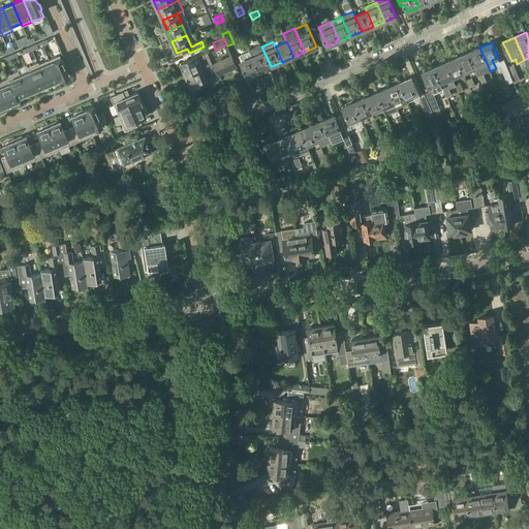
[(479,65),(487,63),(479,48),(468,53),(475,67),(478,75),(479,75),(483,84),(487,82),(479,65)]
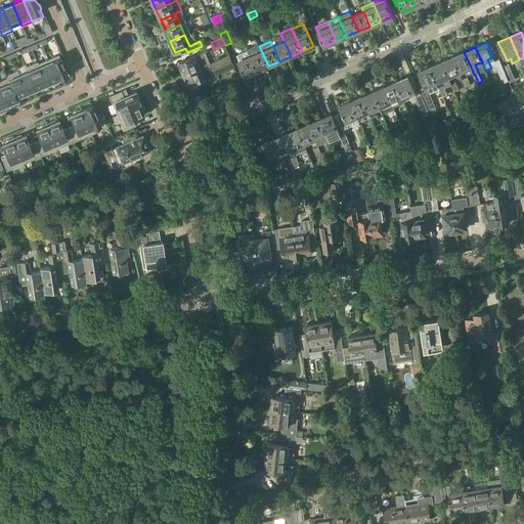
[(250,55),(248,50),(236,55),(245,76),(257,71),(250,55)]
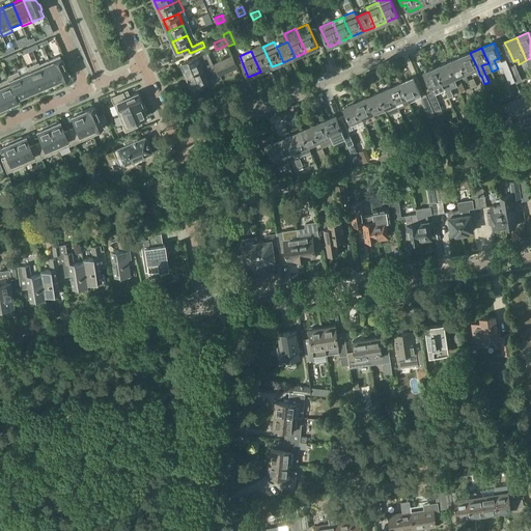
[(264,51),(253,56),(260,72),(272,66),(264,51)]
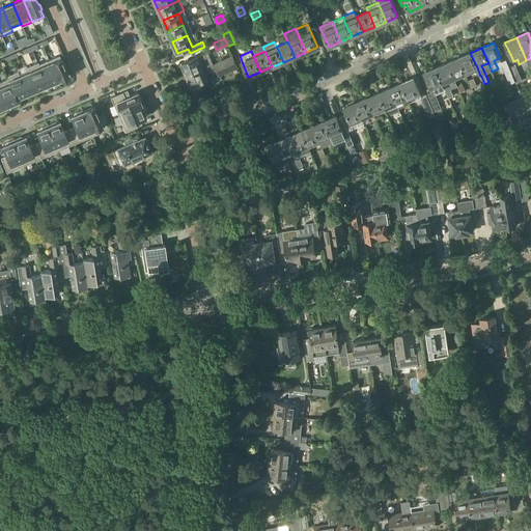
[(466,73),(477,67),(470,53),(458,57),(466,73)]
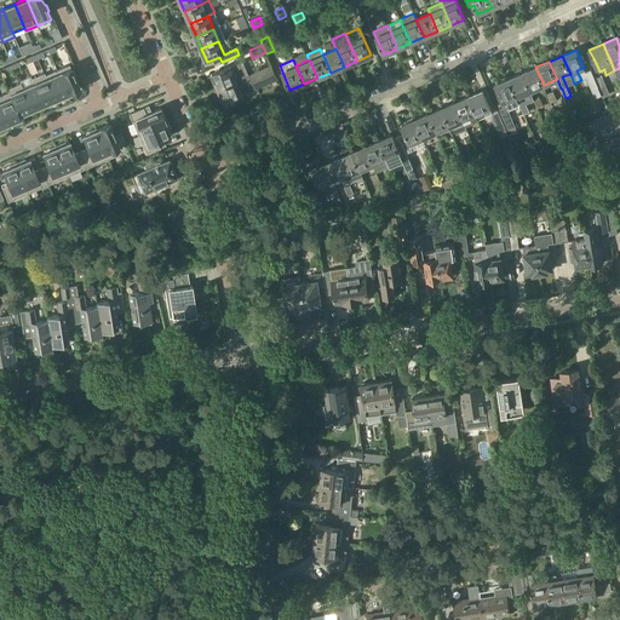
[(239,69),(236,63),(212,74),(218,89),(236,80),(245,76),(242,68),(239,69)]
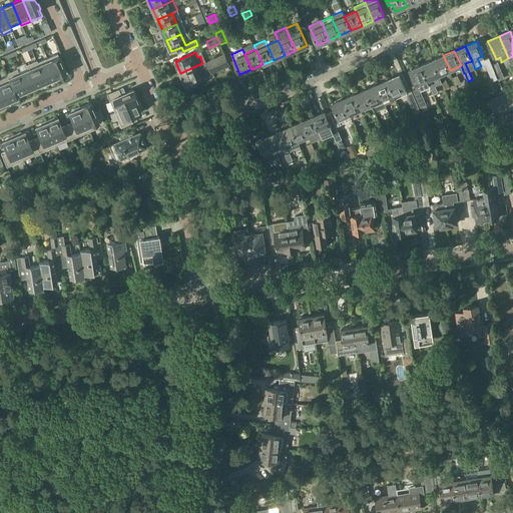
[(60,58),(58,54),(47,58),(56,78),(67,73),(62,63),(63,63),(61,58),(60,58)]
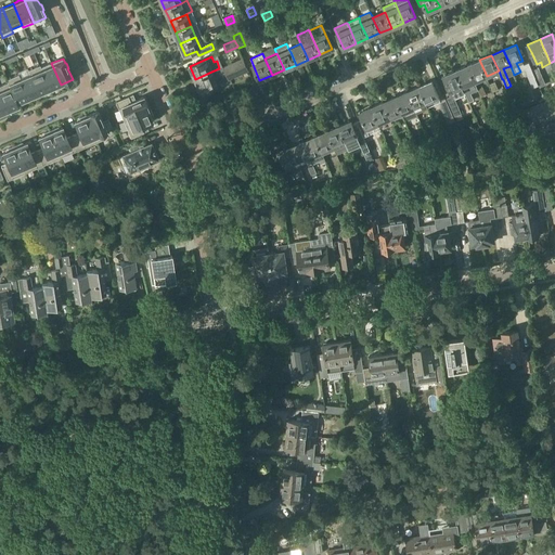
[(228,78),(247,71),(243,59),(223,67),(228,78)]
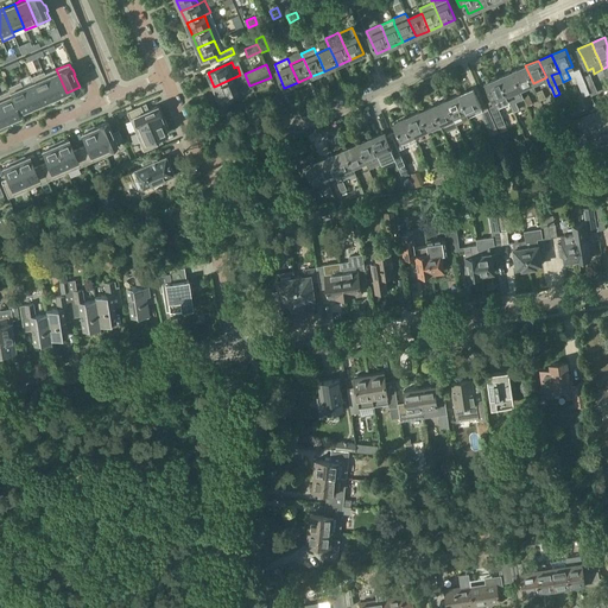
[(520,89),(533,83),(525,65),(512,71),(520,89)]
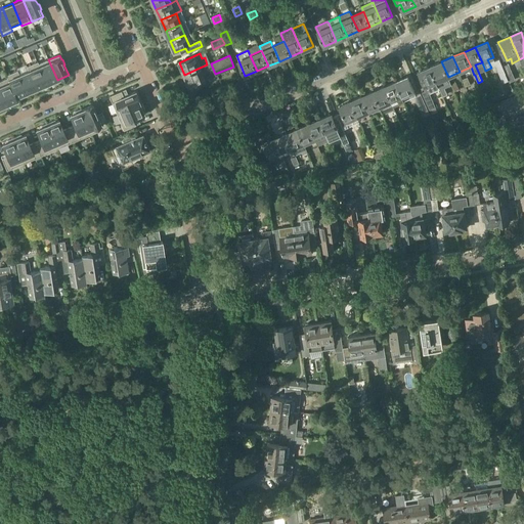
[(57,81),(57,80),(48,59),(38,64),(47,84),(51,82),(51,84),(57,81)]
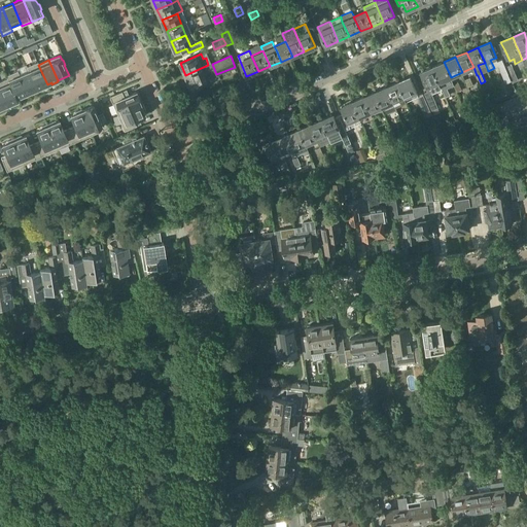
[(37,89),(47,84),(38,65),(37,62),(27,66),(29,70),(37,89)]
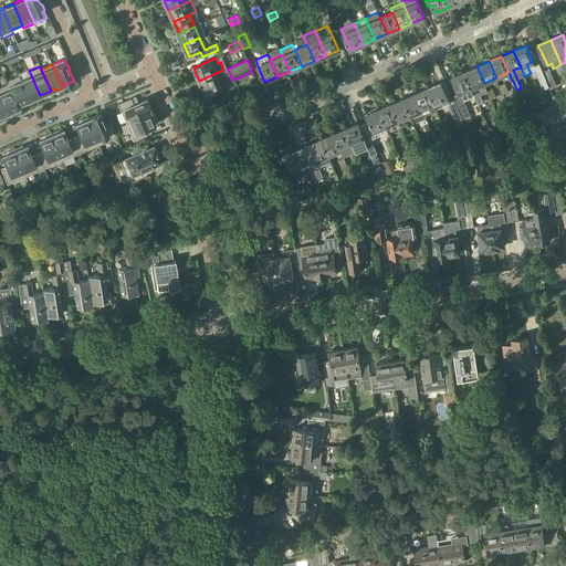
[(478,85),(484,83),(477,66),(464,72),(472,88),(472,87),(474,94),(483,114),(489,112),(478,85)]
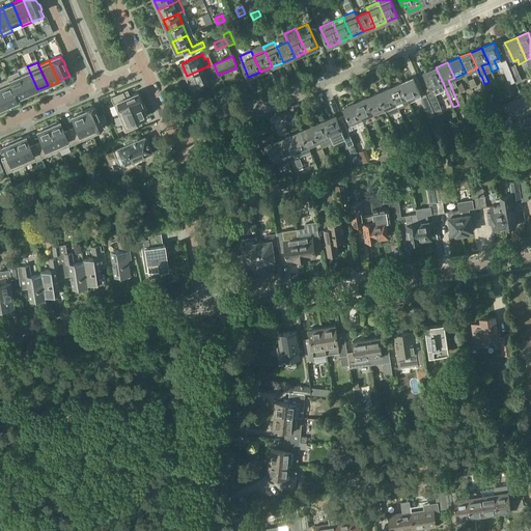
[(510,66),(518,83),(523,81),(515,64),(510,66)]
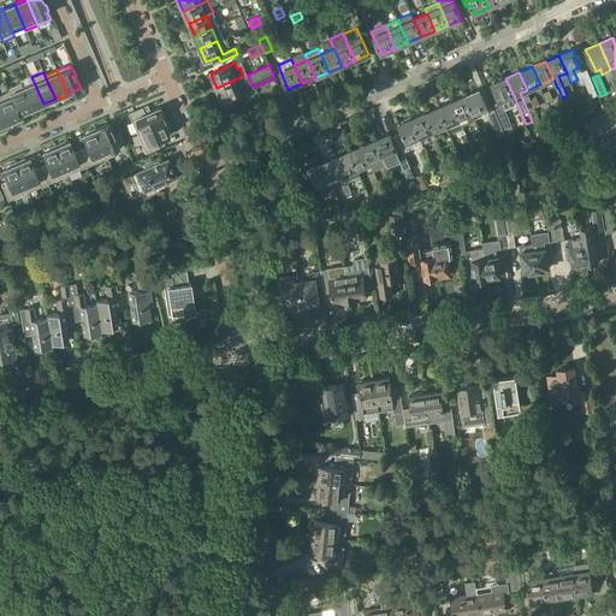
[(514,96),(505,78),(492,84),(502,106),(503,108),(504,107),(516,102),(514,95),(514,96)]
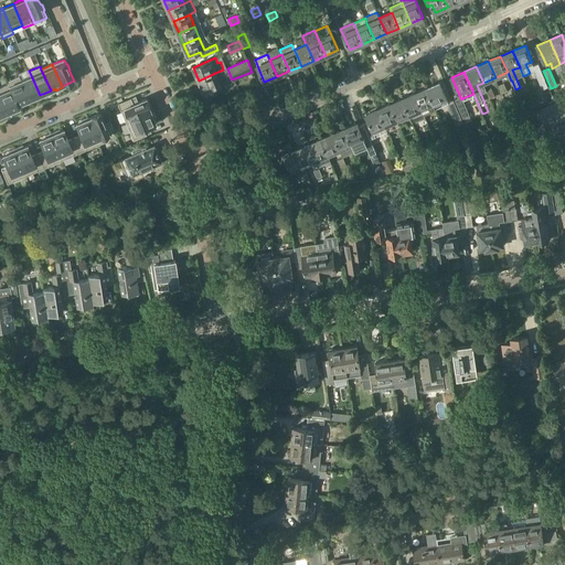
[(215,73),(199,81),(204,93),(221,86),(215,73)]
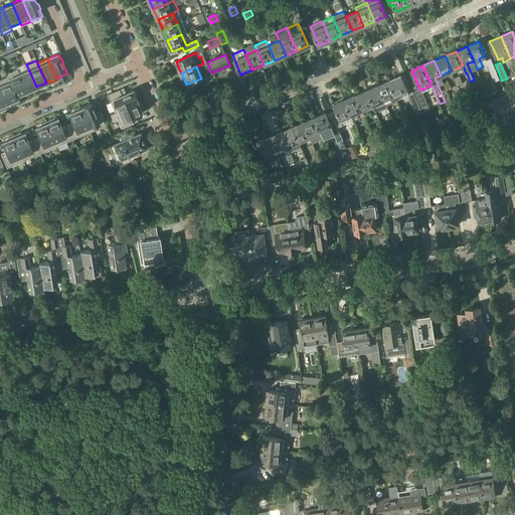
[(16,97),(22,95),(21,94),(26,92),(18,73),(16,68),(6,73),(8,75),(16,97)]
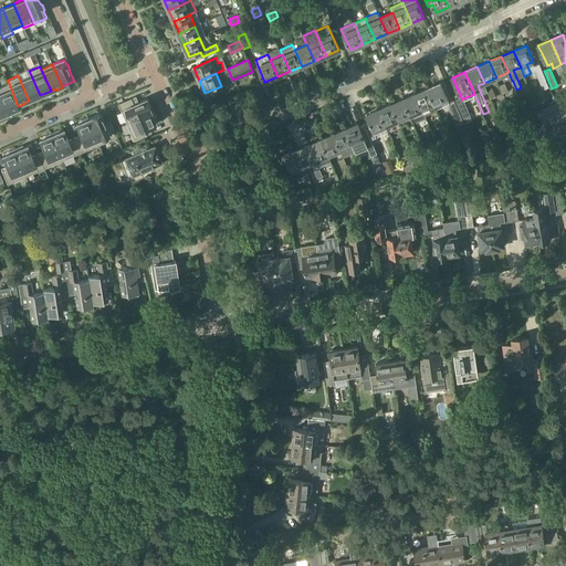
[(29,101),(40,95),(31,75),(20,81),(29,101)]
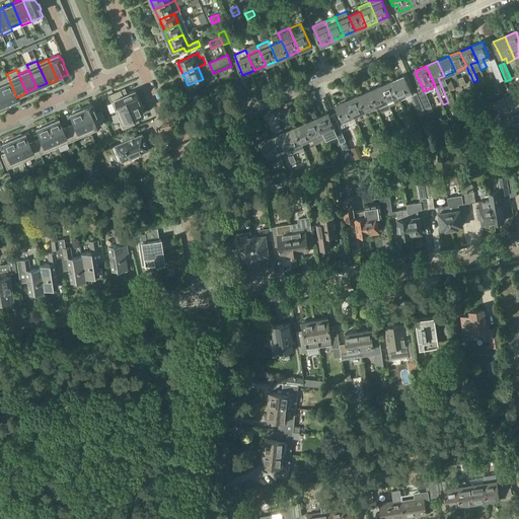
[(0,86),(7,103),(17,98),(16,97),(8,76),(0,79),(0,86)]
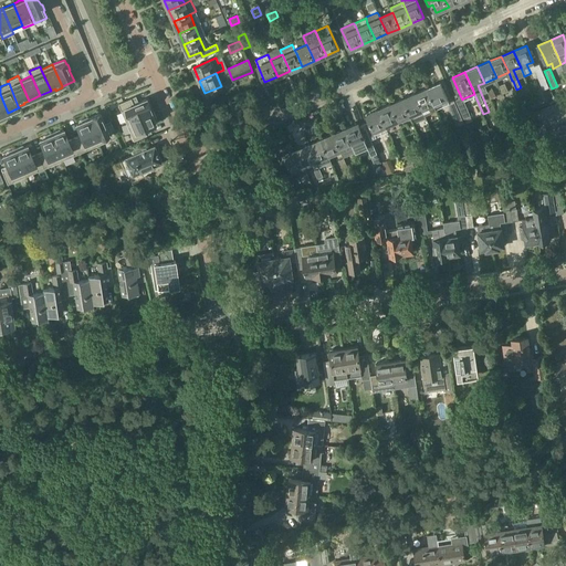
[(449,103),(447,98),(440,83),(428,87),(435,104),(437,108),(448,104),(457,125),(463,122),(454,101),(449,103)]
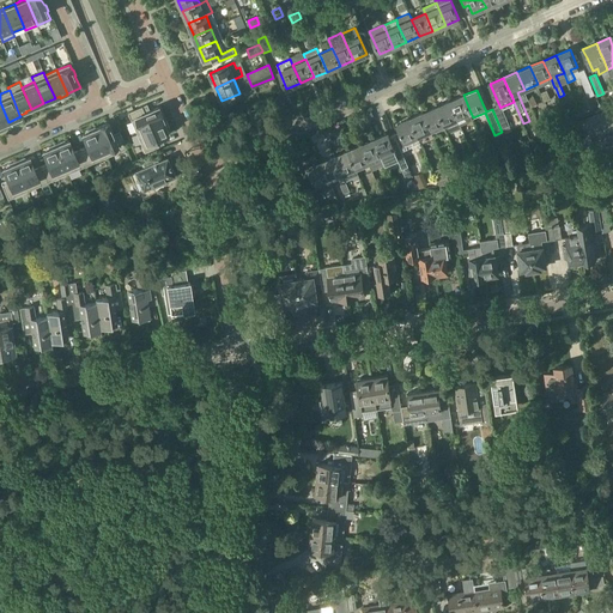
[(541,92),(545,101),(551,98),(547,90),(541,92)]
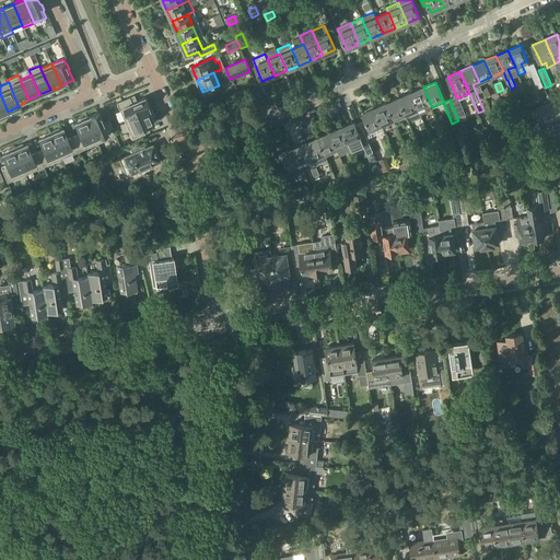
[(420,113),(432,107),(430,103),(423,86),(411,92),(418,108),(420,113)]
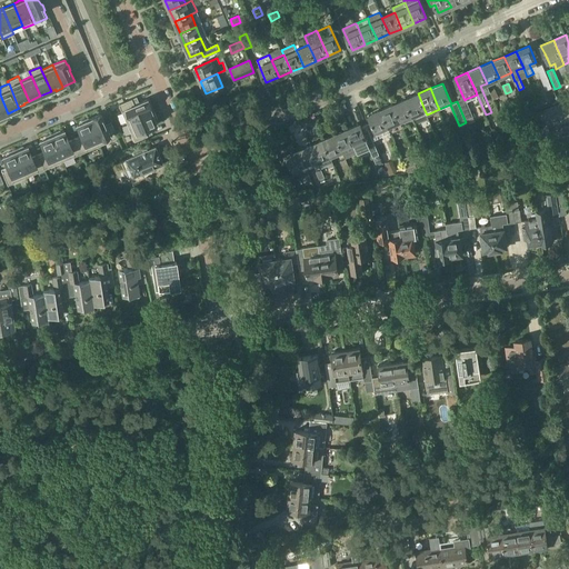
[(407,98),(406,99),(412,115),(419,112),(421,117),(427,115),(425,110),(418,93),(407,98)]
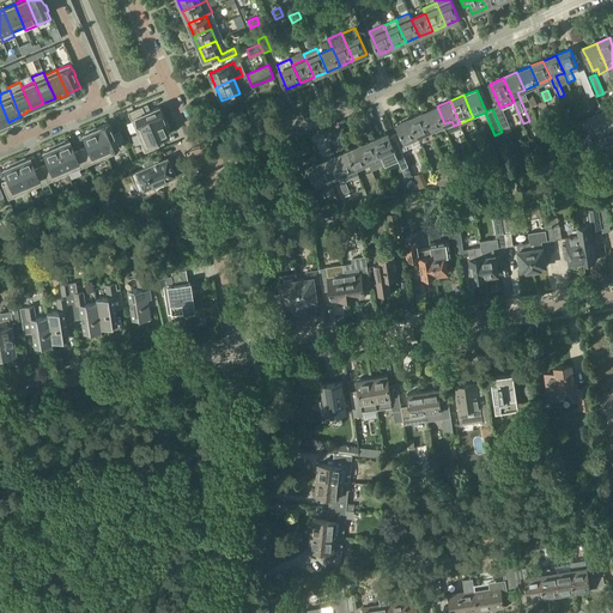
[(504,131),(510,128),(509,126),(510,125),(502,107),(501,108),(499,105),(493,108),(503,128),(504,131)]
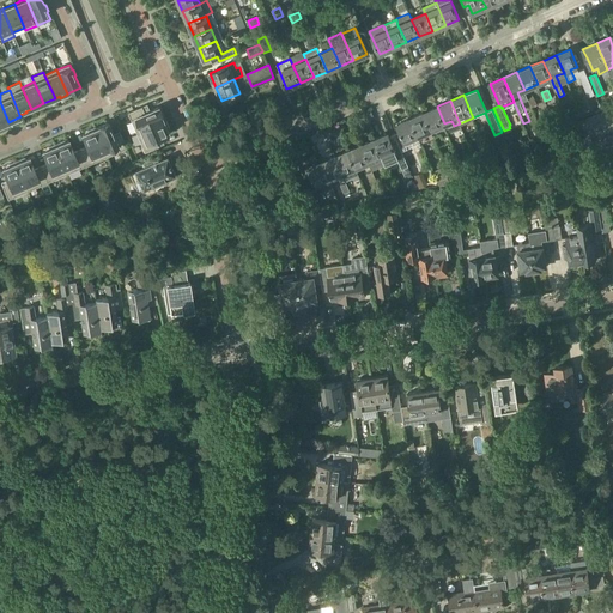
[(145,114),(141,107),(128,113),(137,132),(165,120),(159,108),(145,114)]
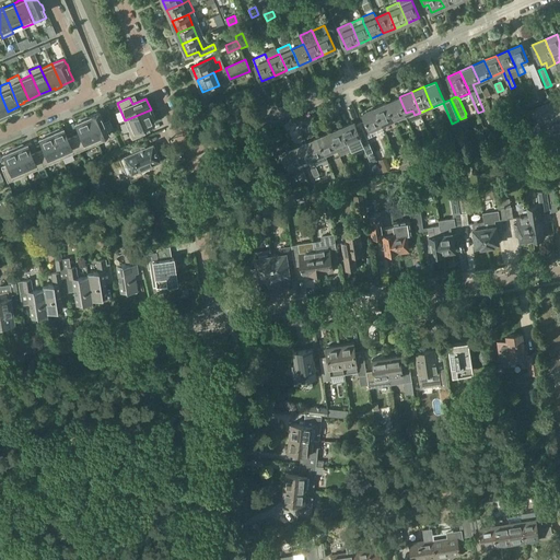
[(395,98),(387,102),(394,118),(396,124),(403,120),(405,125),(410,123),(406,113),(399,97),(395,98)]
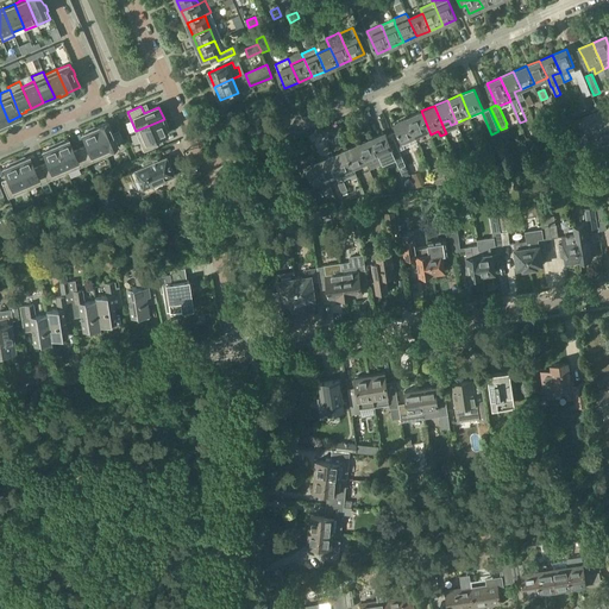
[(421,111),(408,117),(418,140),(419,142),(431,137),(431,135),(428,129),(421,111)]
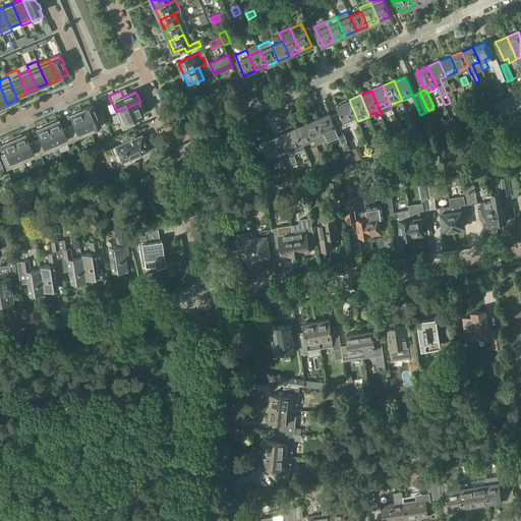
[(508,97),(512,108),(518,106),(513,95),(508,97)]
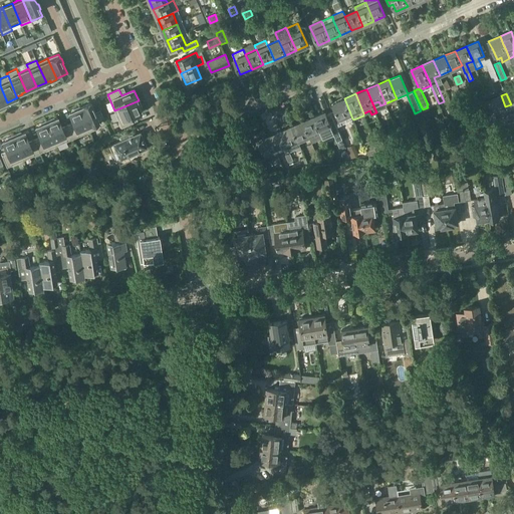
[(500,109),(505,106),(501,95),(495,98),(500,109)]
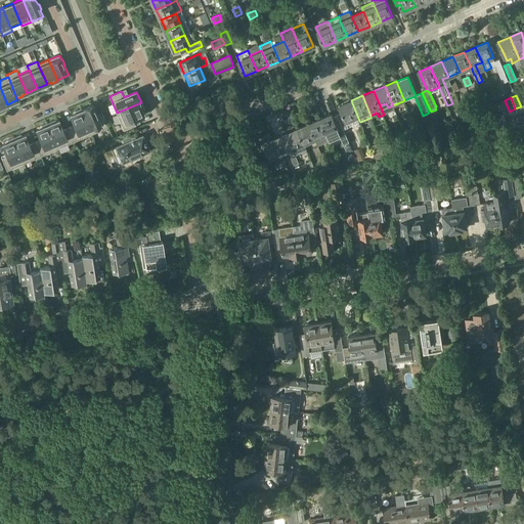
[(351,100),(339,105),(349,127),(360,122),(359,121),(351,100)]
